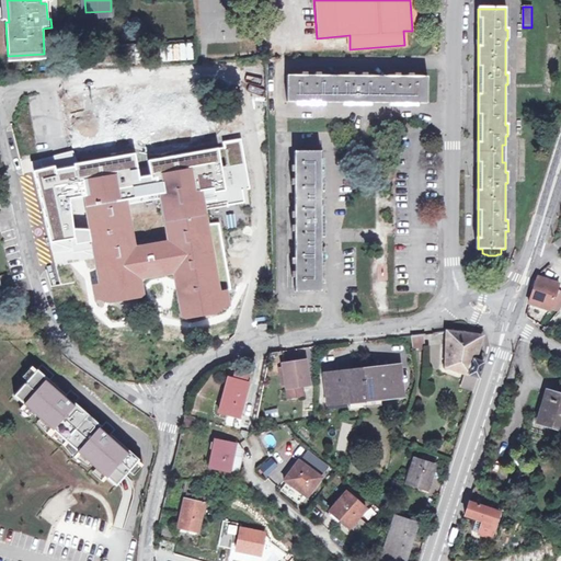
[(194,60),(193,42),(162,45),(163,63),(194,60)]
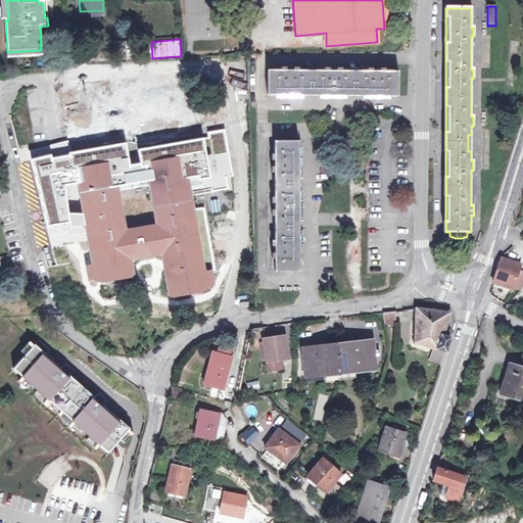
[(77,63),(76,48),(63,49),(65,64),(77,63)]
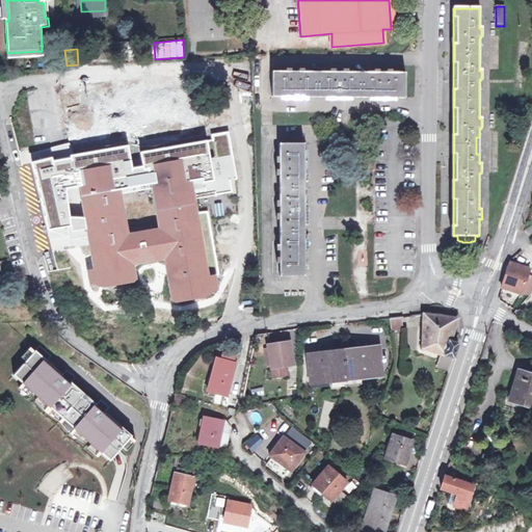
[(405,98),(405,73),(393,73),(392,70),(387,70),(387,73),(379,73),(379,70),(373,70),(373,73),(348,73),(348,70),(342,69),(342,73),(335,72),(335,69),(329,69),(328,72),(303,72),(303,69),(298,69),(297,72),(291,72),(291,69),(286,69),(286,72),(274,72),(274,97),(405,98)]
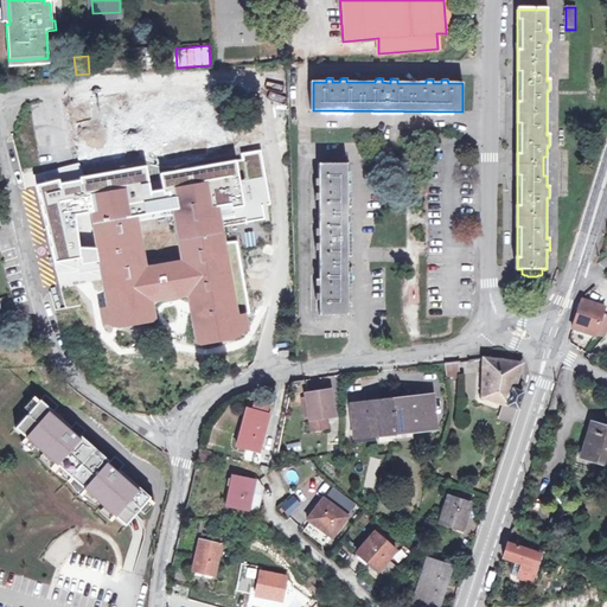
[(161,140),(164,155),(168,161),(187,158),(193,157),(208,154),(210,149),(208,136),(204,134),(206,129),(204,116),(200,114),(203,109),(200,96),(198,93),(157,100),(154,104),(155,110),(121,116),(119,101),(114,96),(95,100),(76,102),(72,109),(75,121),(78,125),(76,128),(78,141),(81,144),(80,148),(81,160),(84,165),(98,163),(104,163),(125,159),(127,153),(127,146),(117,147),(116,141),(120,136),(125,136),(126,141),(128,141),(131,142),(153,140),(154,139),(157,136),(160,136),(159,131),(164,129),(168,133),(170,139),(161,140)]
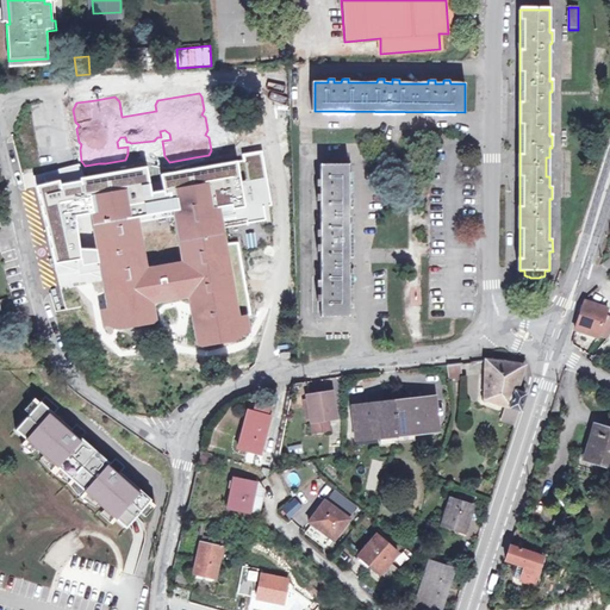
[(31,109),(35,126),(43,125),(41,107),(31,109)]
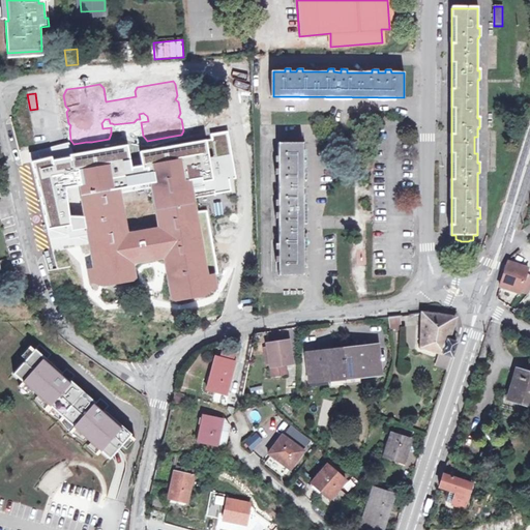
[(140,119),(141,122),(148,121),(147,116),(143,113),(139,114),(140,119)]
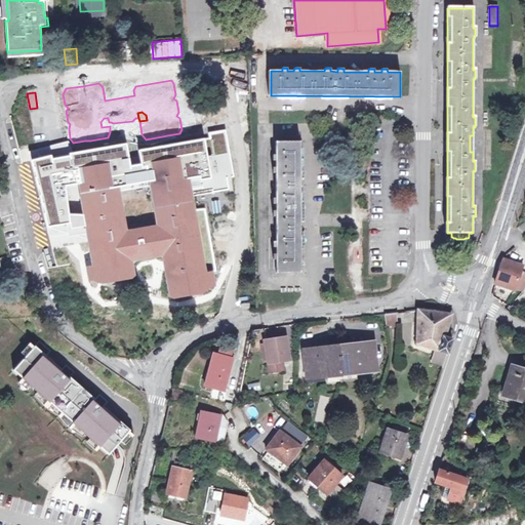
[(109,122),(108,118),(104,118),(101,122),(102,127),(110,126),(109,122)]
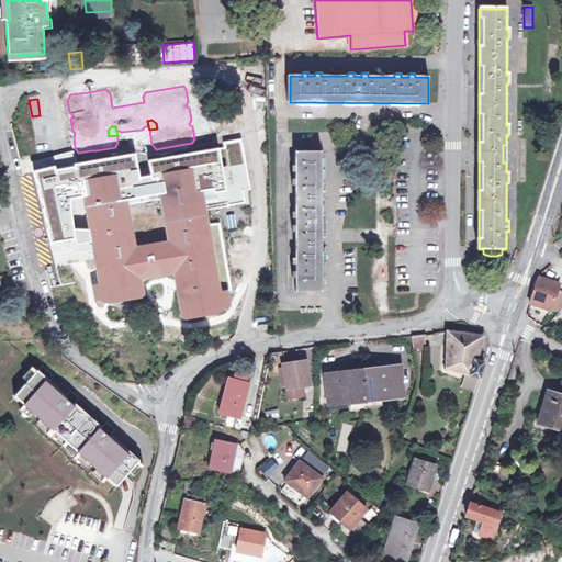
[(323,291),(322,152),(296,152),(296,166),(293,166),(293,171),(296,171),(296,178),(293,179),(293,184),(296,184),(296,211),(293,212),(293,217),(296,217),(296,223),(293,223),(293,229),(296,229),(296,256),(294,256),(294,261),(296,262),(296,269),(294,269),(294,276),(296,276),(296,291),(323,291)]
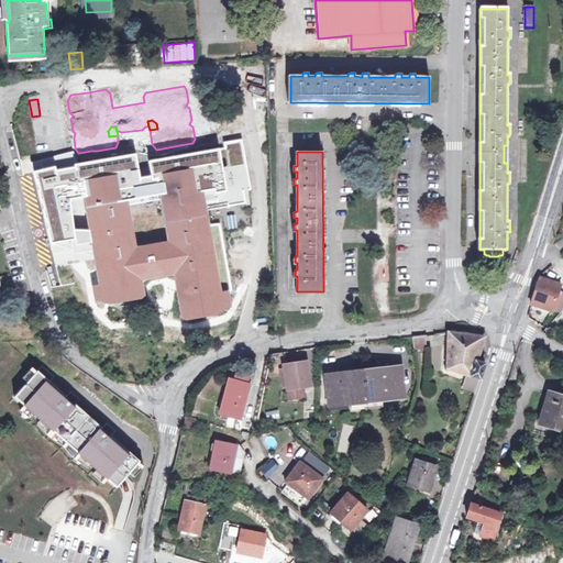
[(209,220),(207,218),(192,220),(188,221),(168,224),(166,230),(169,243),(165,244),(157,245),(138,249),(132,224),(129,221),(131,216),(129,205),(125,201),(112,203),(108,205),(88,208),(87,213),(89,224),(91,228),(90,232),(92,244),(95,247),(94,252),(96,263),(99,266),(97,271),(100,283),(103,285),(105,290),(107,302),(112,305),(124,302),(127,299),(129,301),(142,299),(145,296),(143,282),(175,276),(184,319),(189,321),(201,319),(203,316),(207,318),(218,316),(223,312),(220,299),(220,295),(220,294),(222,289),(220,277),(217,274),(218,271),(216,258),(213,256),(214,252),(212,239),(210,236),(211,232),(209,220)]
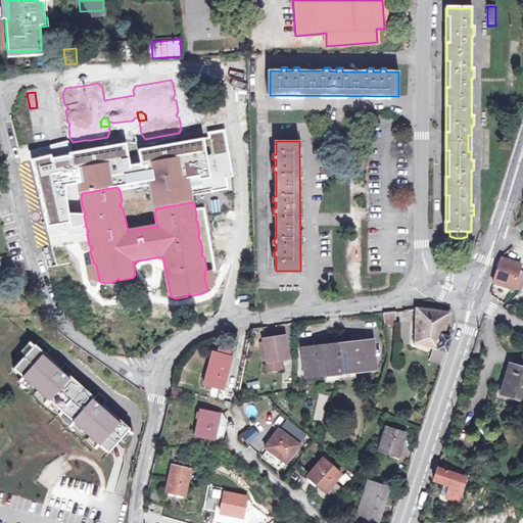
[(146,228),(153,227),(152,218),(145,219),(146,228)]
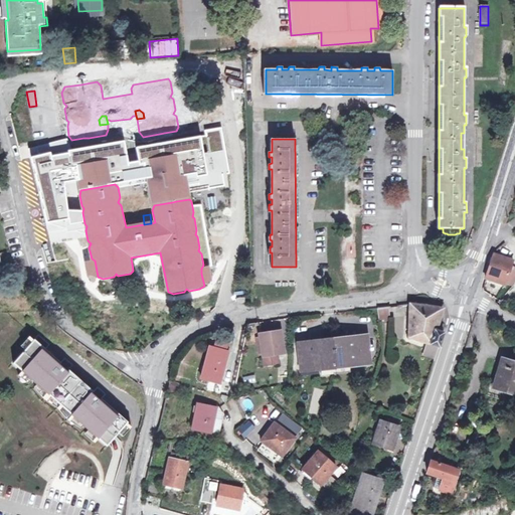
[(356,258),(356,240),(345,240),(345,258),(356,258)]
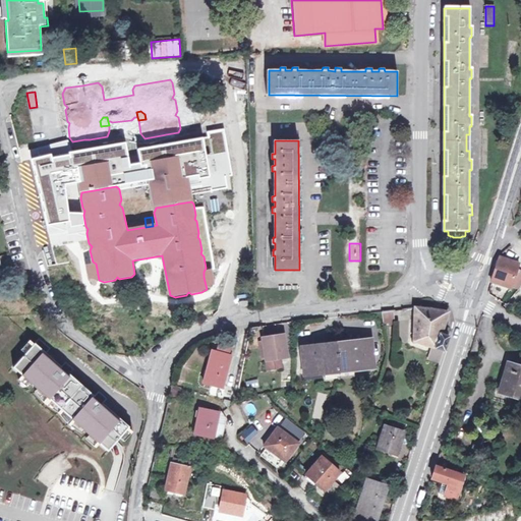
[(50,248),(43,250),(47,265),(54,264),(50,248)]
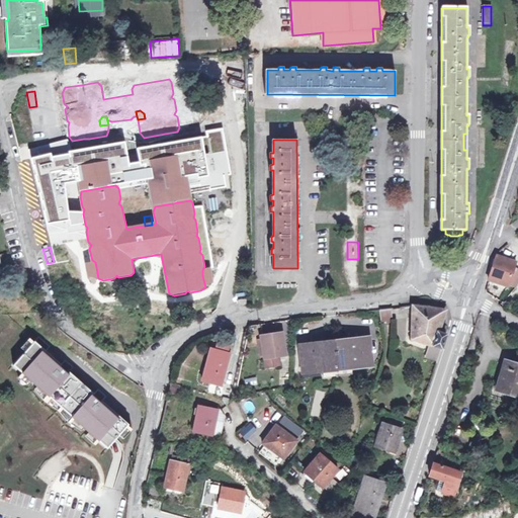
[(498,257),(490,281),(508,287),(508,286),(515,289),(517,283),(517,270),(515,269),(517,263),(498,257)]
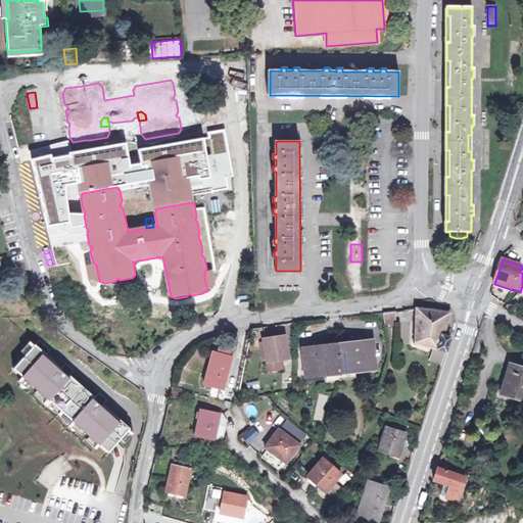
[(448,315),(417,310),(416,343),(445,352),(450,339),(444,337),(445,331),(444,331),(448,315)]
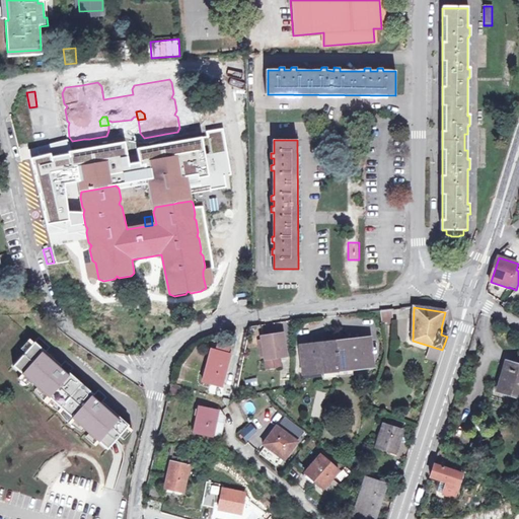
[(392,310),(381,310),(381,322),(392,322),(392,310)]
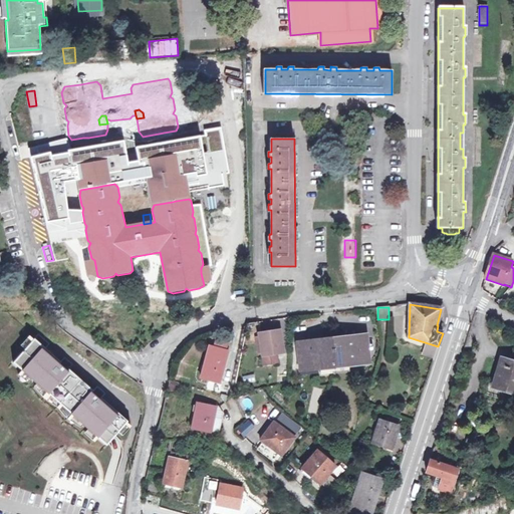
[(281,351),(279,333),(262,335),(264,353),(262,353),(263,362),(279,360),(277,351),(281,351)]
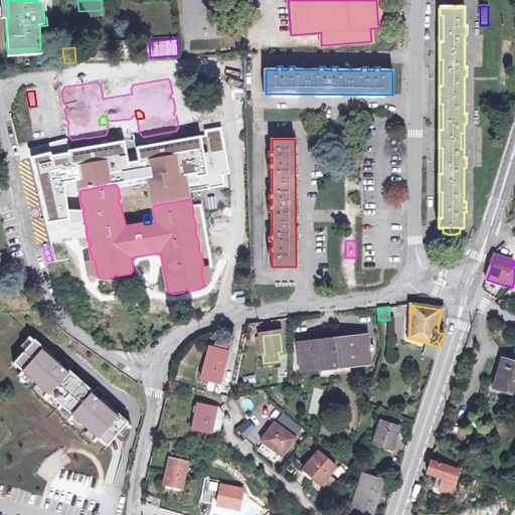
[(39,335),(13,363),(108,446),(129,422),(103,398),(106,394),(99,387),(95,391),(69,369),(73,365),(65,358),(61,362),(46,349),(50,344),(39,335)]
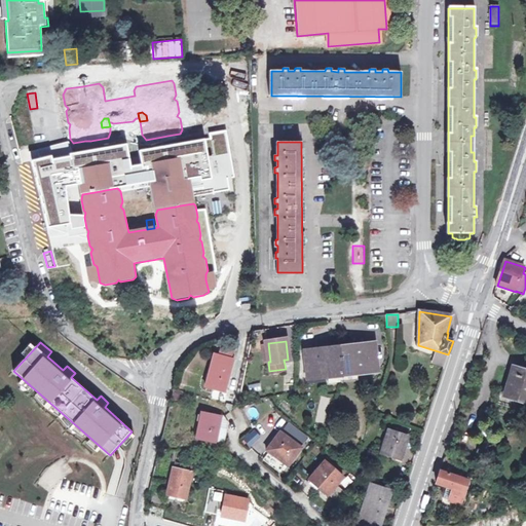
[(349,346),(339,347),(344,380),(359,379),(359,372),(376,370),(374,345),(349,348),(349,346)]
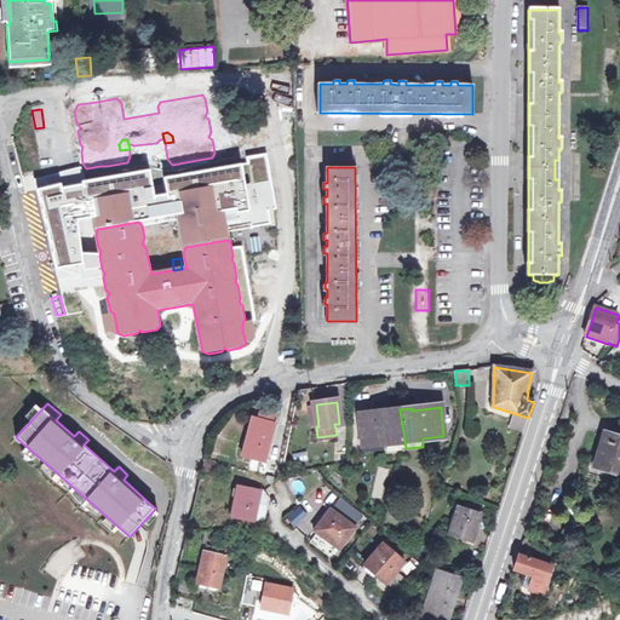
[(270,423),(273,412),(260,409),(258,419),(253,418),(242,457),(264,463),(274,423),(270,423)]
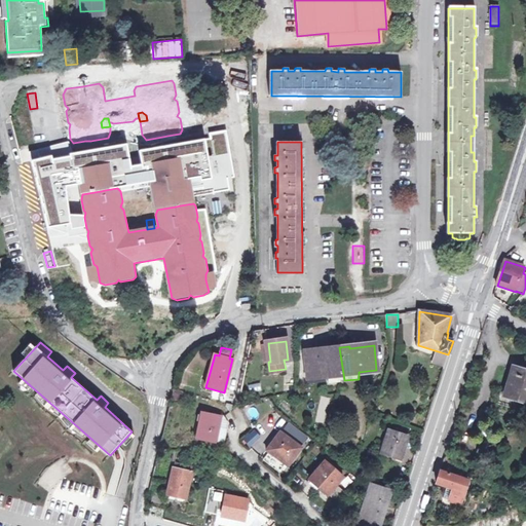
[(330,382),(344,380),(339,347),(330,347),(330,350),(306,352),(309,378),(329,375),(330,382)]
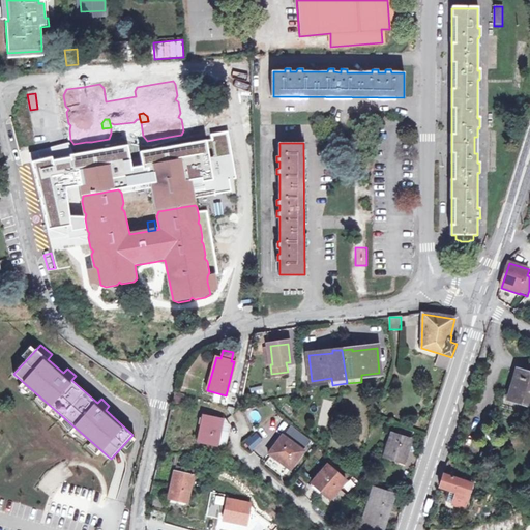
[(529,375),(517,372),(508,400),(529,406),(529,375)]
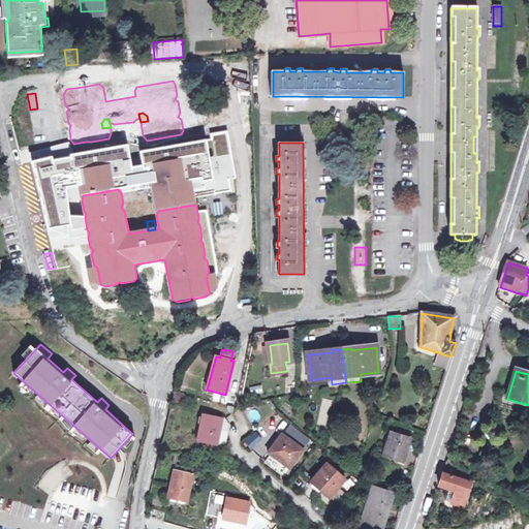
[(222,421),(204,416),(196,441),(216,446),(222,421)]
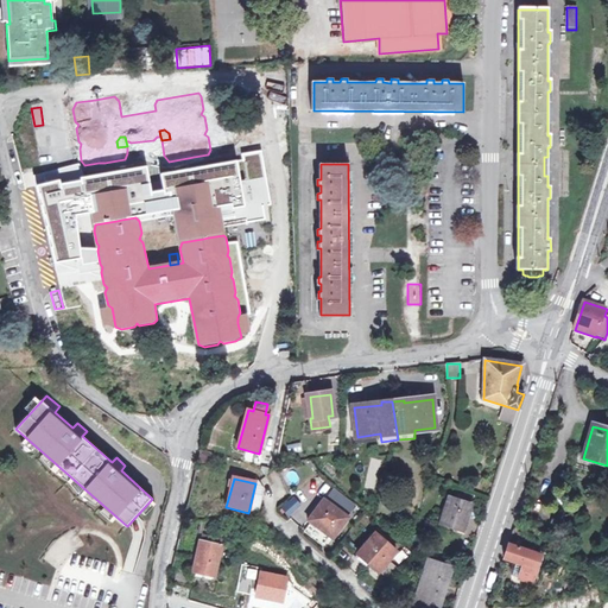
[(349,517),(348,515),(356,505),(337,489),(329,500),(327,499),(310,518),(334,537),(349,517)]
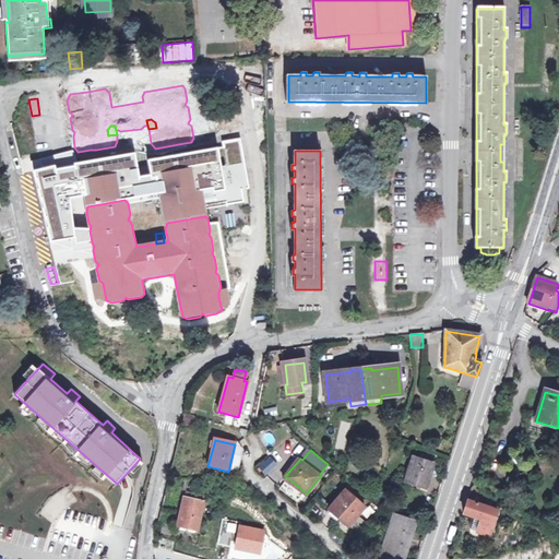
[(270,456),(258,467),(265,475),(276,465),(270,456)]
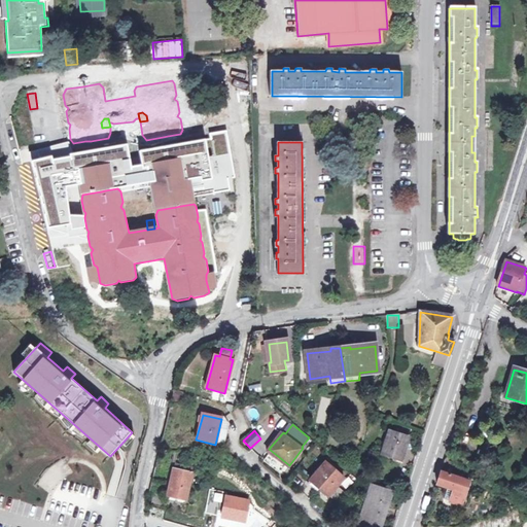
[(410,437),(390,430),(382,454),(401,460),(410,437)]
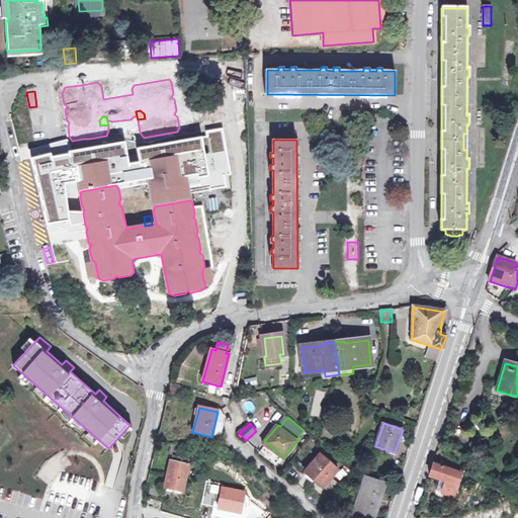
[(487,445),(477,441),(475,450),(485,453),(487,445)]
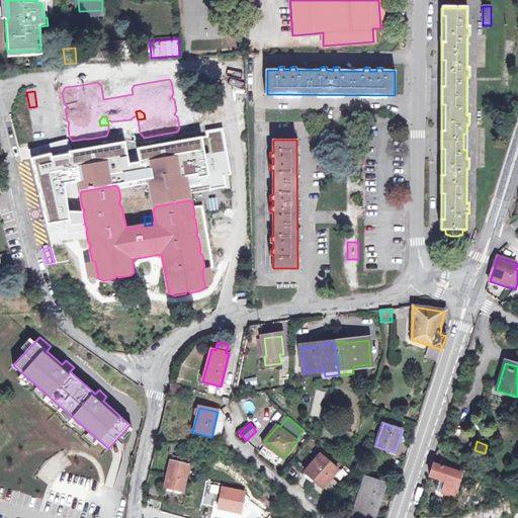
[(455,472),(458,464),(437,450),(429,478),(445,483),(442,494),(454,498),(460,478),(462,478),(463,475),(455,472)]
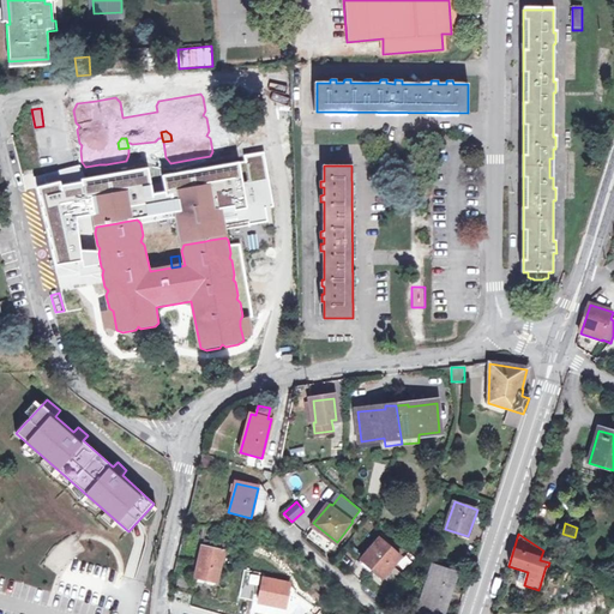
[(385,578),(402,558),(379,539),(360,561),(372,573),(375,570),(385,578)]
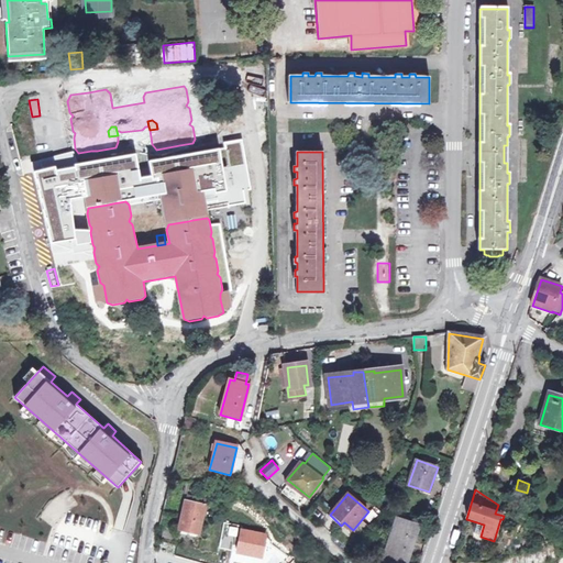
[(199,533),(206,500),(189,497),(188,501),(186,501),(180,529),(199,533)]
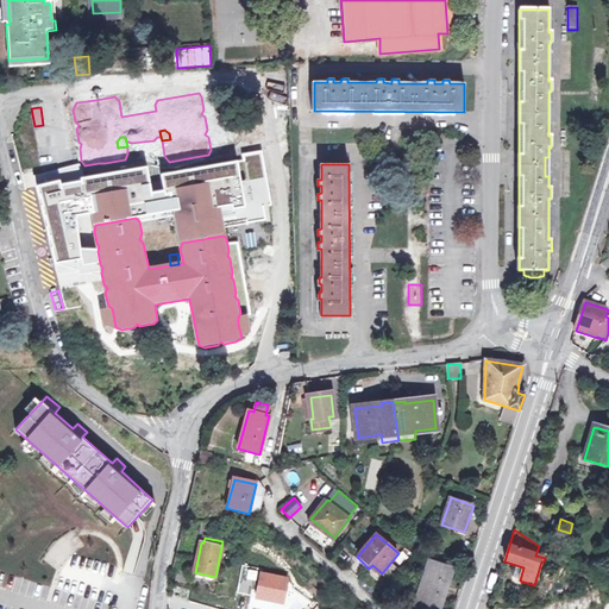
[(444,597),(453,570),(431,563),(416,607),(425,608),(433,608),(439,596),(444,597)]
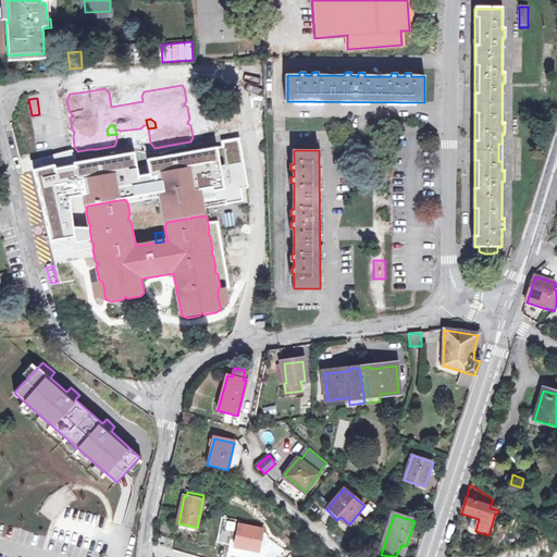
[(240,525),(222,521),(217,543),(231,546),(232,541),(236,542),(235,547),(234,551),(258,556),(263,534),(239,529),(240,525)]
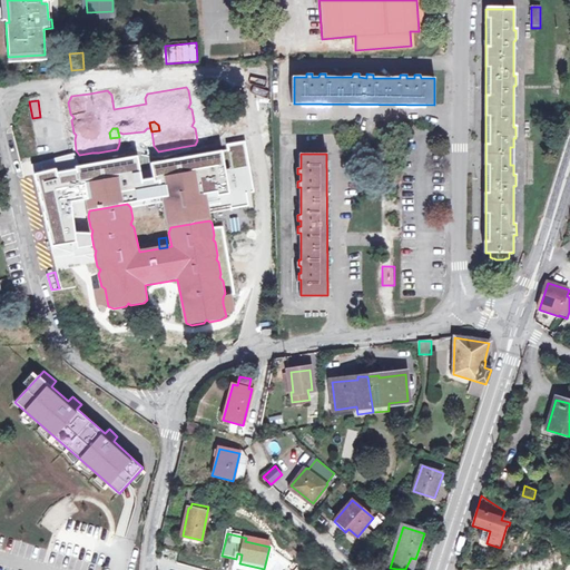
[(411,569),(415,559),(411,558),(405,569),(411,569)]
